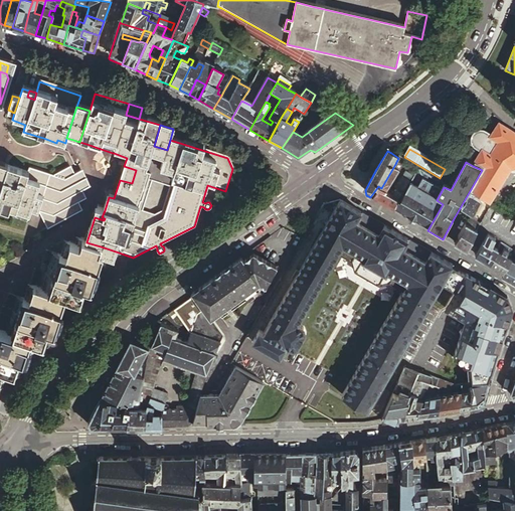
[(378,186),(370,197),(392,210),(408,183),(402,179),(390,198),(384,195),(392,183),(398,173),(401,168),(395,164),(381,188),(378,186)]
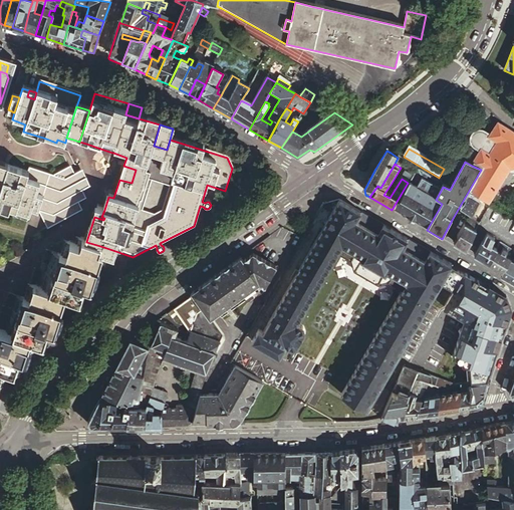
[(0,210),(8,212),(14,215),(28,219),(30,212),(39,214),(48,230),(81,212),(77,204),(84,200),(80,193),(89,188),(80,173),(72,177),(68,169),(53,177),(28,170),(27,175),(7,168),(5,174),(0,172),(0,166),(0,165),(0,210)]
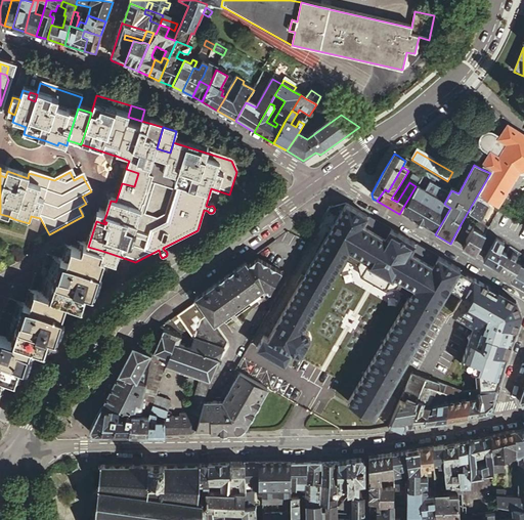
[(138,173),(126,169),(122,183),(134,186),(138,173)]
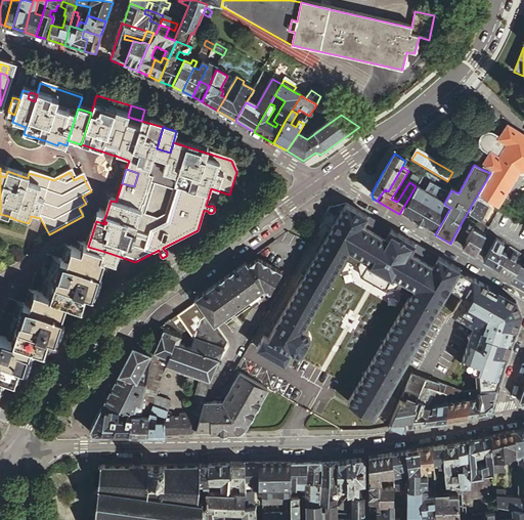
[(423,174),(416,186),(399,214),(401,215),(402,216),(408,217),(412,219),(418,225),(425,226),(429,228),(434,233),(435,234),(450,208),(444,204),(451,190),(423,174)]
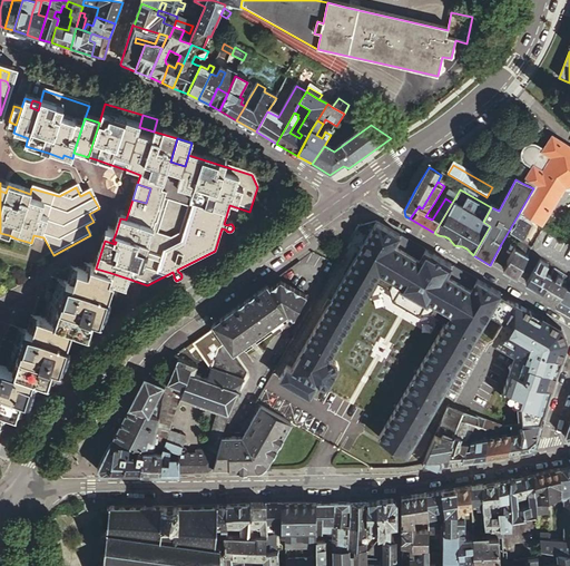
[(532,222),(520,214),(510,230),(522,237),(532,222)]
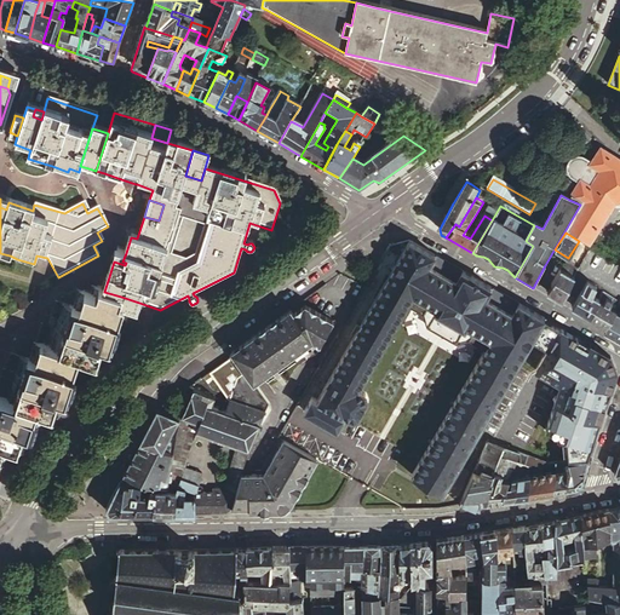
[(408,243),(397,263),(386,283),(384,281),(382,286),(384,287),(317,403),(311,401),(303,414),(337,434),(345,420),(350,423),(357,420),(367,403),(365,396),(359,392),(412,299),(435,312),(435,315),(464,332),(465,329),(491,344),(417,469),(403,461),(399,470),(442,496),(476,438),(478,440),(481,436),(478,435),(482,429),(545,317),(408,243)]
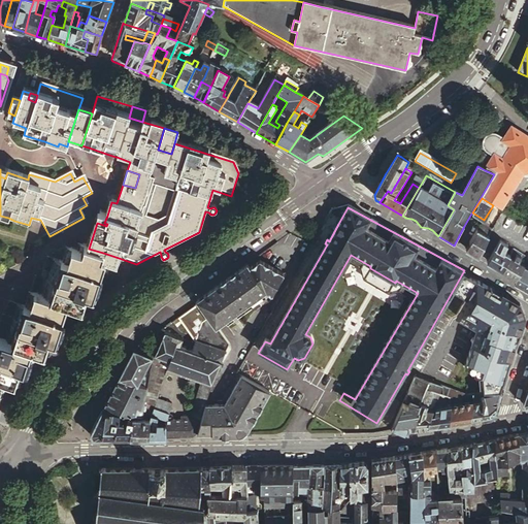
[(330,211),(327,218),(338,224),(348,207),(330,211)]
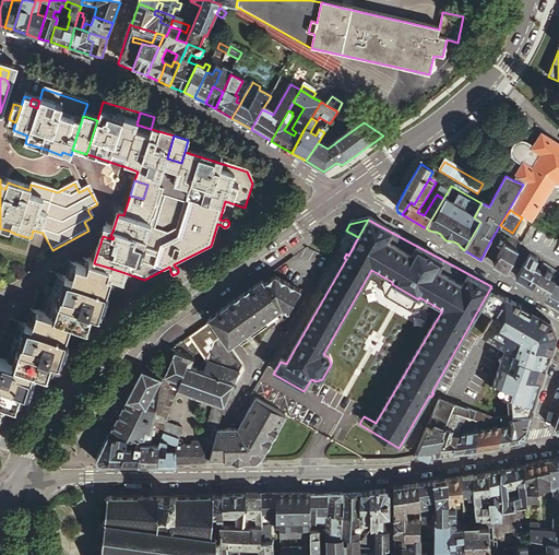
[(110,236),(114,228),(106,226),(103,236),(113,239),(114,237),(110,236)]
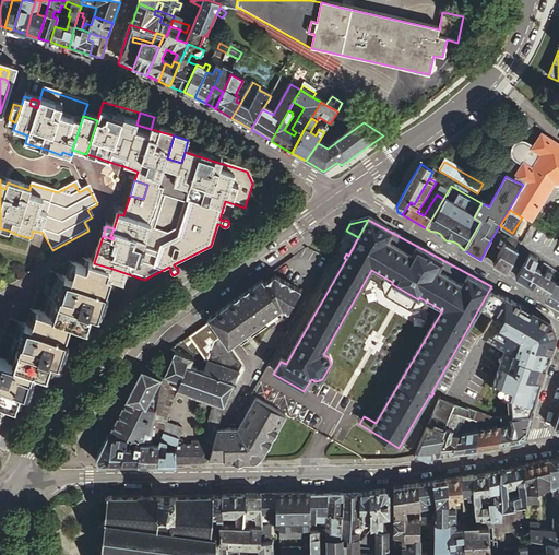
[(502,272),(506,274),(521,247),(509,240),(492,267),(502,272)]
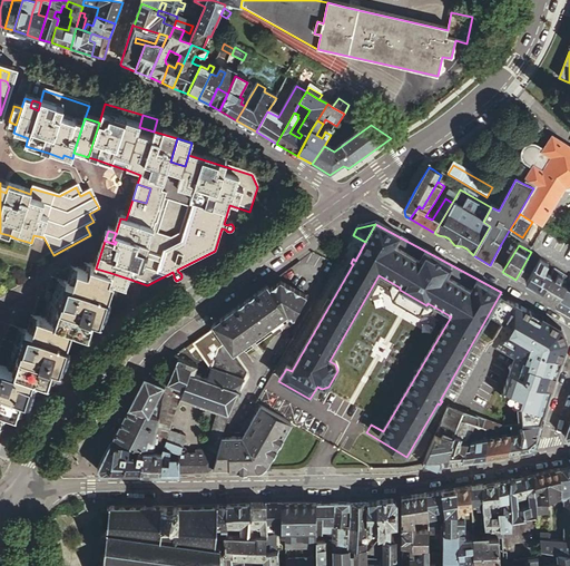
[(533,270),(526,285),(541,295),(549,281),(550,281),(551,279),(543,275),(548,266),(539,262),(534,270),(533,270)]
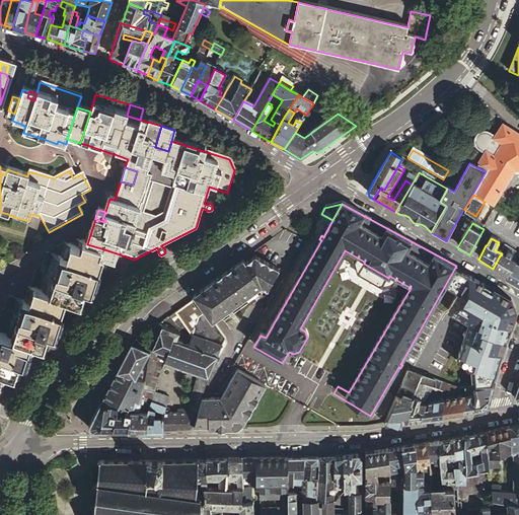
[(101,248),(87,244),(83,242),(81,246),(80,249),(99,255),(101,248)]
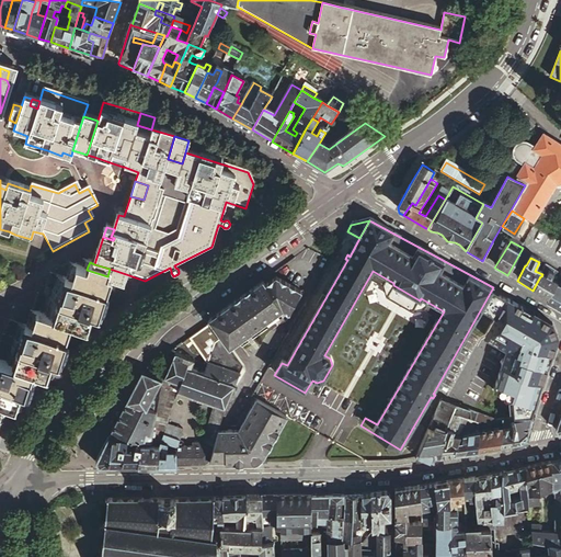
[(57,295),(55,302),(49,318),(47,318),(41,316),(37,325),(34,324),(32,330),(23,328),(18,342),(15,350),(10,365),(7,365),(0,362),(0,387),(26,396),(32,398),(39,375),(19,368),(23,353),(52,362),(57,363),(69,325),(84,330),(90,314),(96,316),(110,277),(107,276),(87,270),(75,265),(69,282),(63,280),(57,295)]
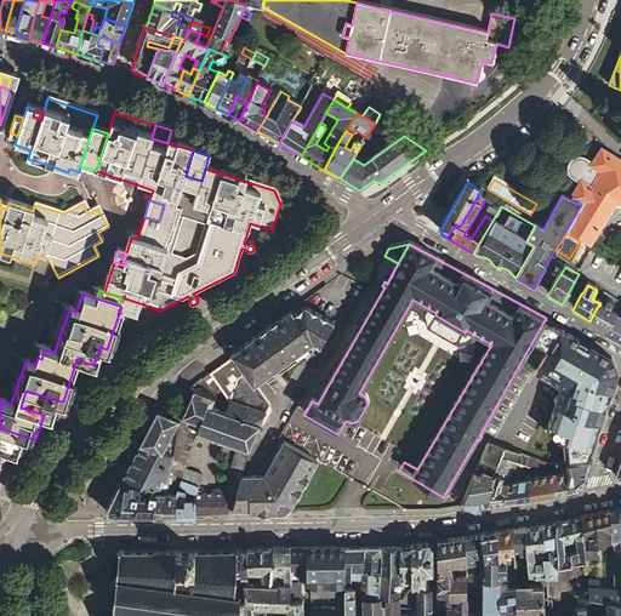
[(138,307),(140,303),(121,297),(119,306),(121,307),(137,312),(138,307)]
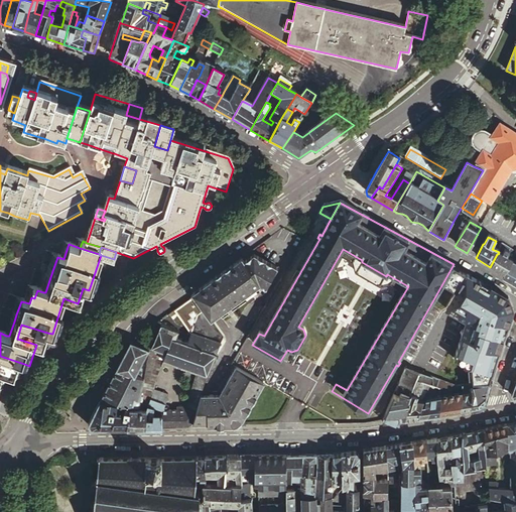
[(500,247),(499,252),(498,254),(512,262),(515,255),(500,247)]
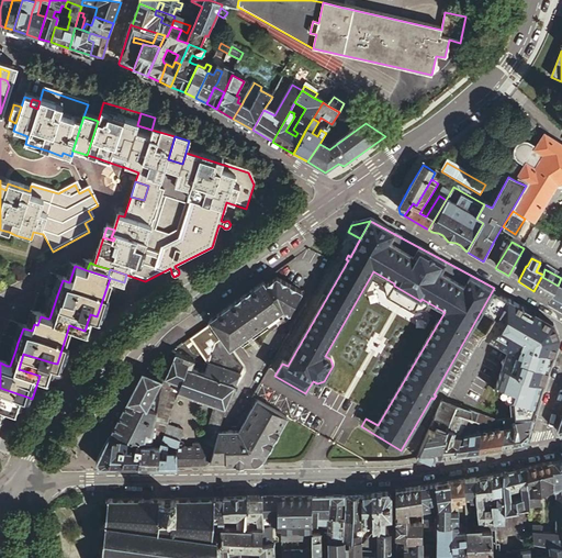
[(541,277),(534,291),(546,298),(549,300),(558,286),(542,277),(541,277)]
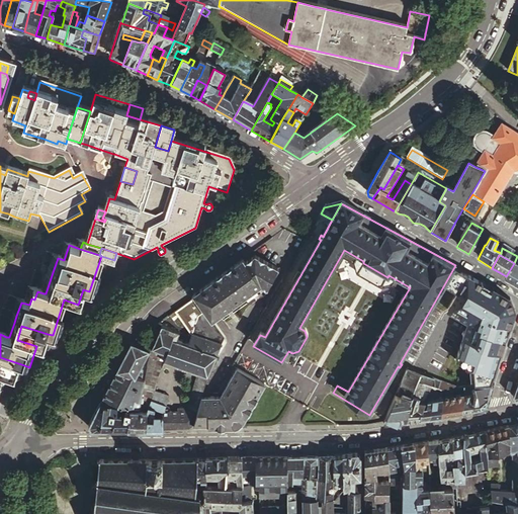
[(514,263),(506,276),(505,278),(517,285),(517,269),(517,267),(517,256),(514,263)]
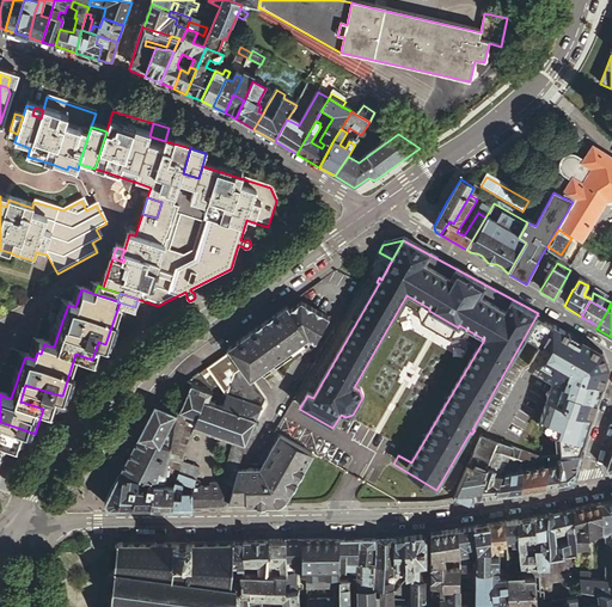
[(289,313),(286,310),(281,313),(257,331),(230,351),(246,375),(251,382),(308,341),(314,343),(328,320),(300,305),(289,313)]
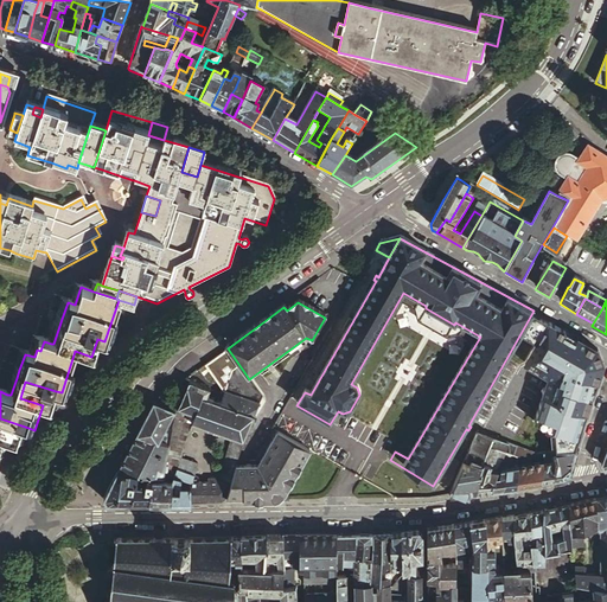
[(540,356),(547,359),(553,345),(545,341),(540,356)]
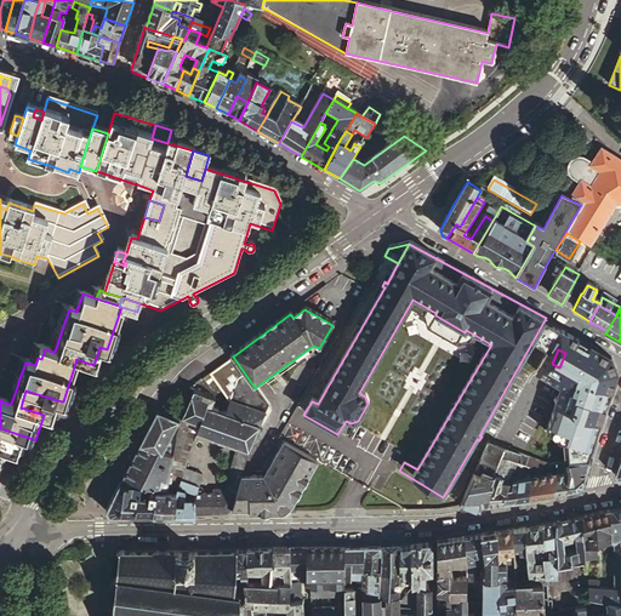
[(551,365),(533,428),(568,439),(587,376),(551,365)]
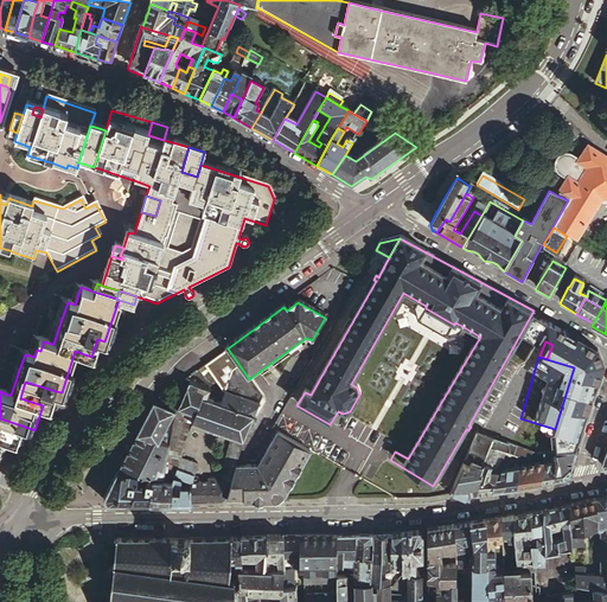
[(263,399),(249,379),(244,372),(238,377),(228,401),(256,412),(263,399)]
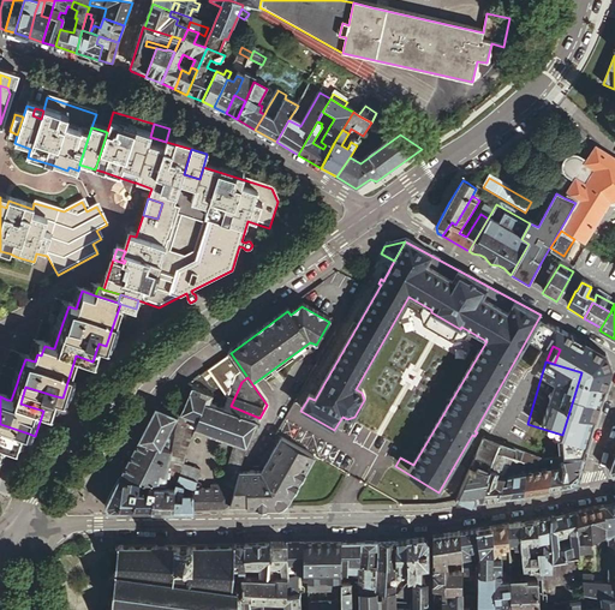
[(21,404),(43,411),(51,413),(57,396),(25,387),(21,404)]
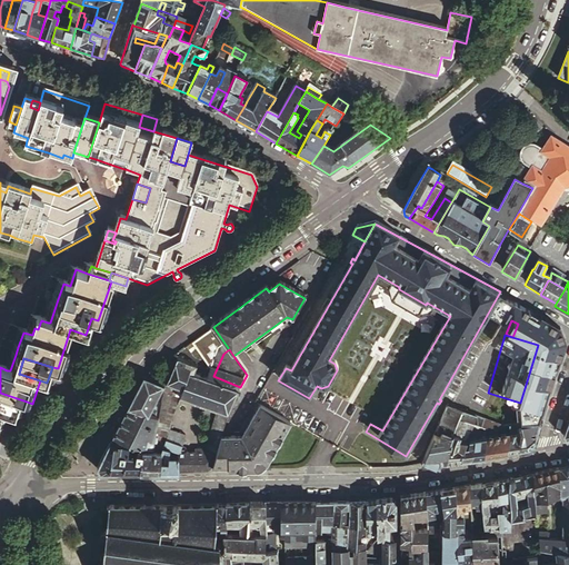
[(213,376),(177,360),(166,385),(183,393),(180,400),(219,414),(228,417),(240,387),(213,376)]
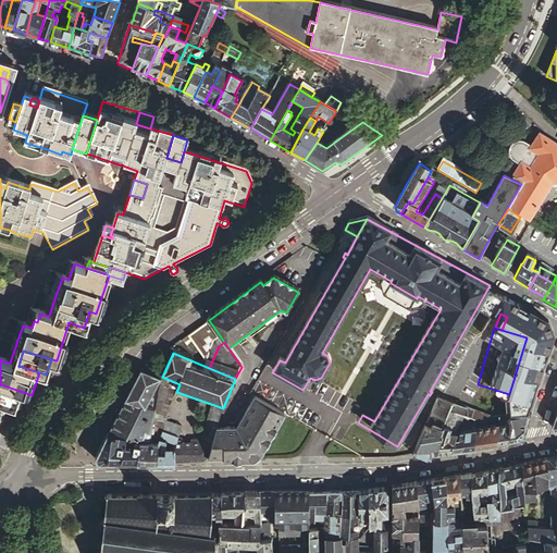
[(161,379),(140,371),(140,372),(125,401),(156,410),(161,379)]
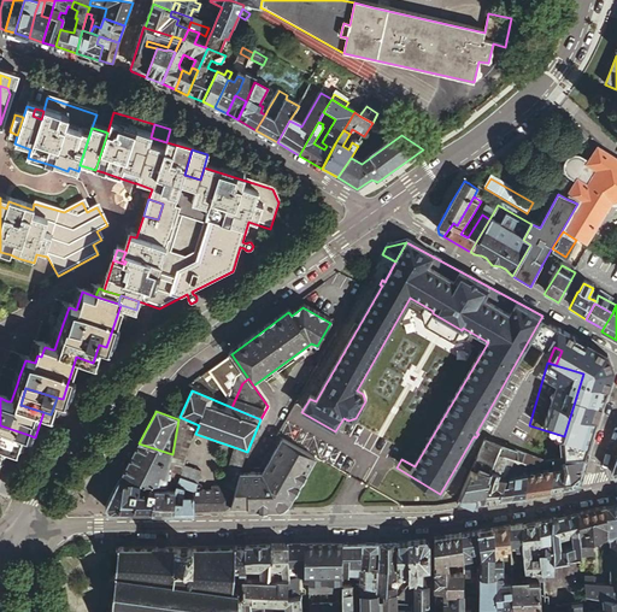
[(199,425),(180,417),(178,419),(172,454),(139,443),(123,475),(118,482),(154,488),(165,489),(169,472),(181,476),(183,469),(195,434),(199,425)]
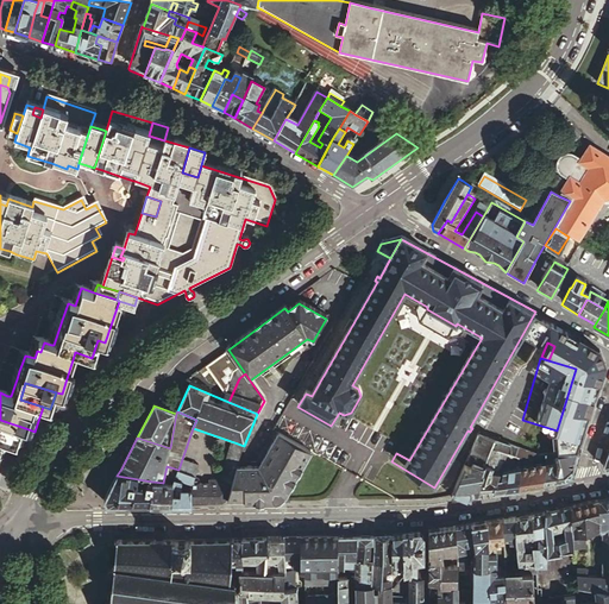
[(0,439),(8,442),(23,447),(25,438),(29,429),(0,420),(0,439)]
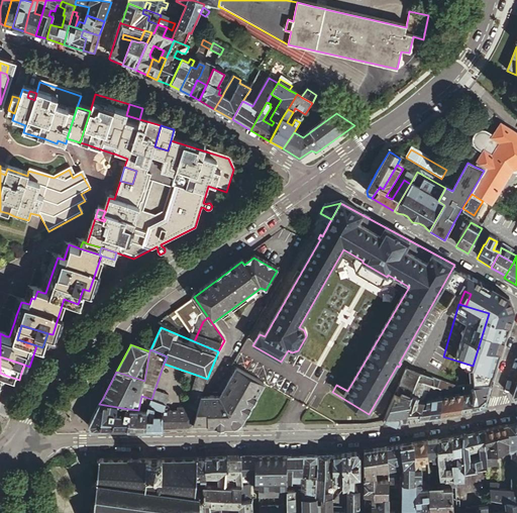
[(430,379),(433,370),(410,361),(406,370),(430,379)]
